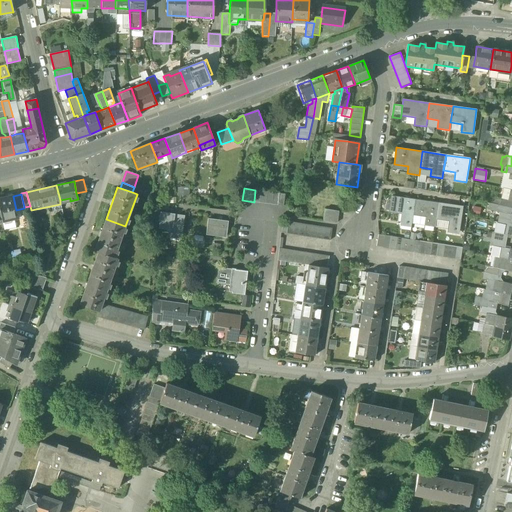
[(13,196),(0,198),(0,210),(3,223),(14,220),(19,219),(16,210),(13,196)]
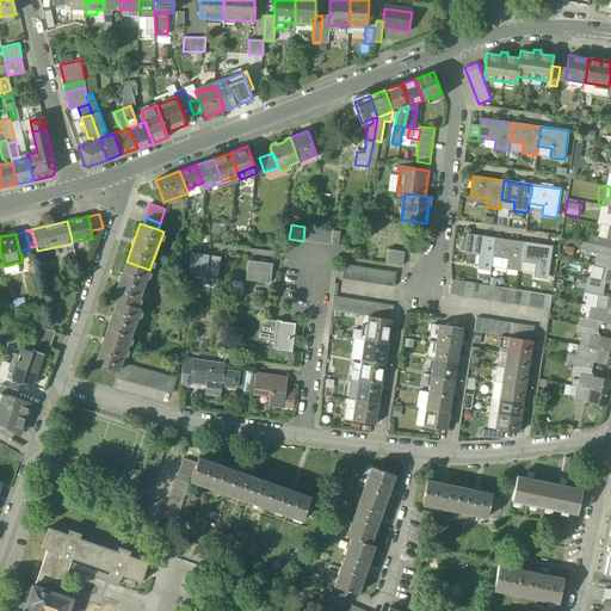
[(495,238),(467,234),(464,253),(480,255),(479,265),(483,266),(491,267),(493,257),(495,238)]
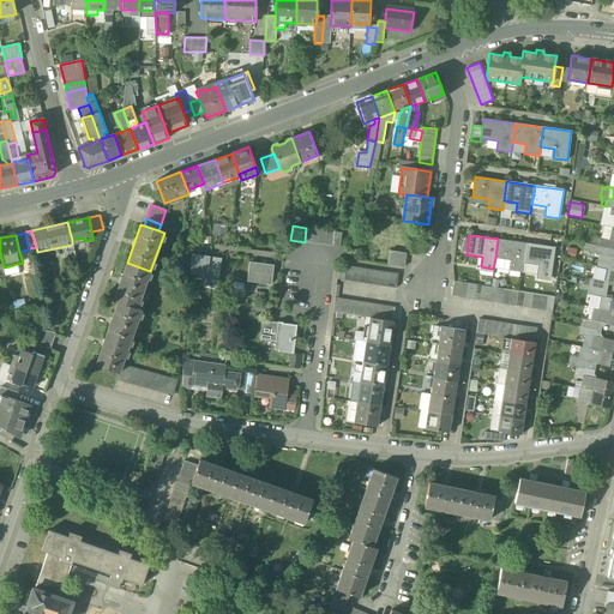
[(613,241),(601,238),(600,246),(600,247),(613,250),(613,241),(613,242),(613,241)]
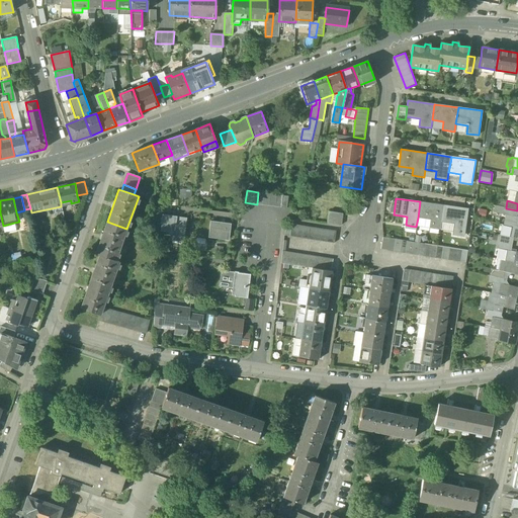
[(444,205),(420,201),(418,218),(431,220),(429,228),(440,229),(441,222),(444,205)]
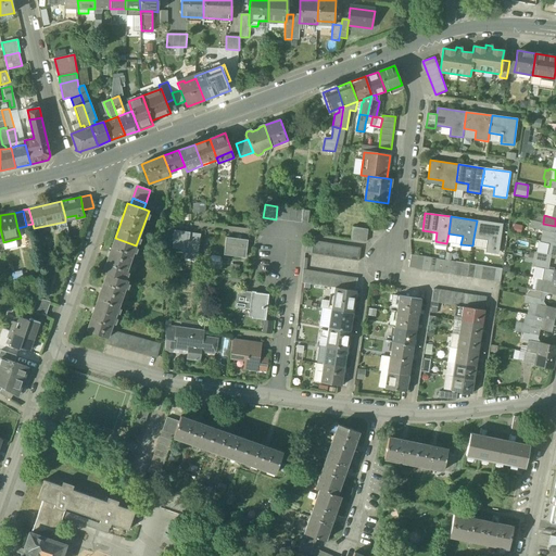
[(503,224),(477,220),(474,238),(488,240),(487,249),(492,249),(492,250),(498,251),(503,224)]
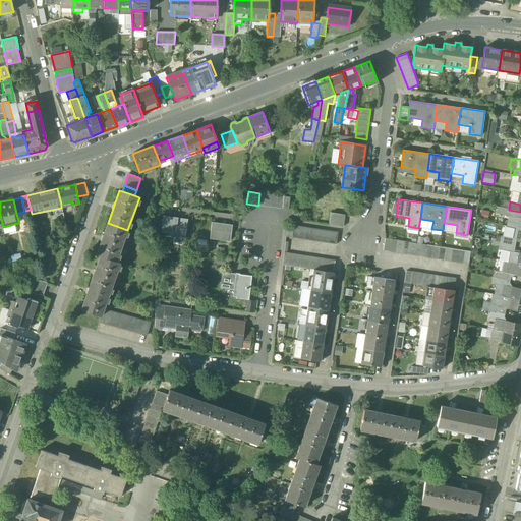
[(520,214),(520,212),(509,210),(509,209),(506,209),(505,216),(518,218),(520,218),(520,214)]
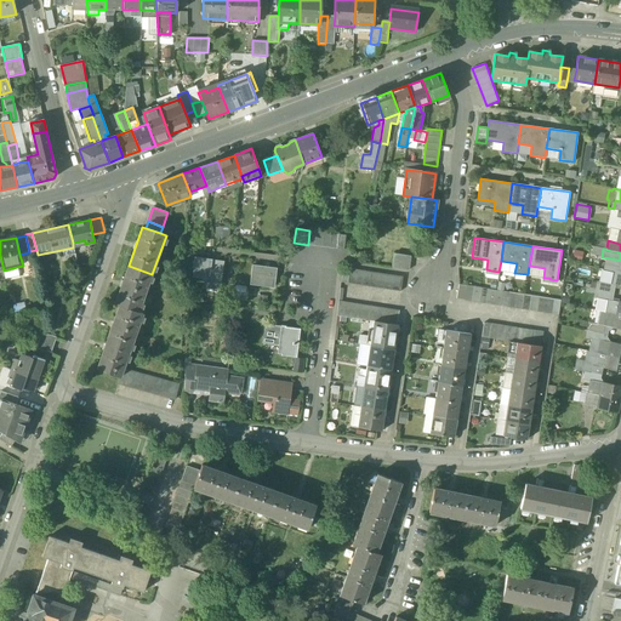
[(392,268),(409,271),(411,256),(394,254),(392,268)]
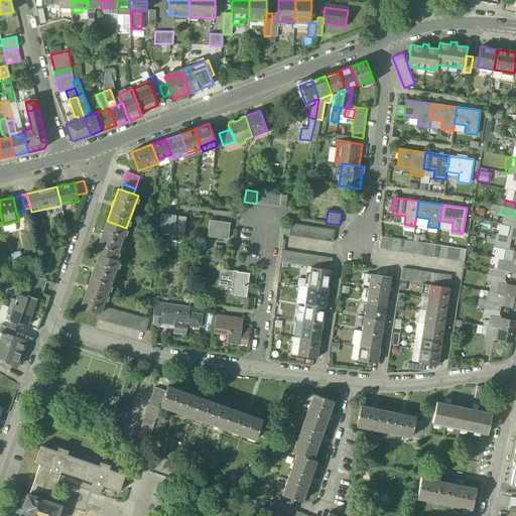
[(185,217),(162,214),(159,230),(169,232),(168,234),(171,235),(170,240),(182,241),(185,217)]
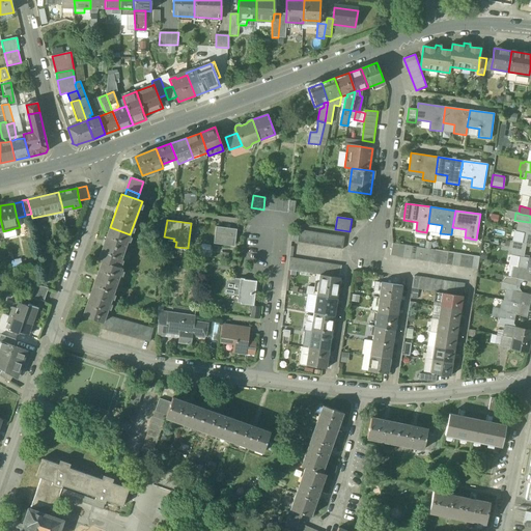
[(110,227),(98,260),(102,261),(118,268),(130,234),(110,227)]
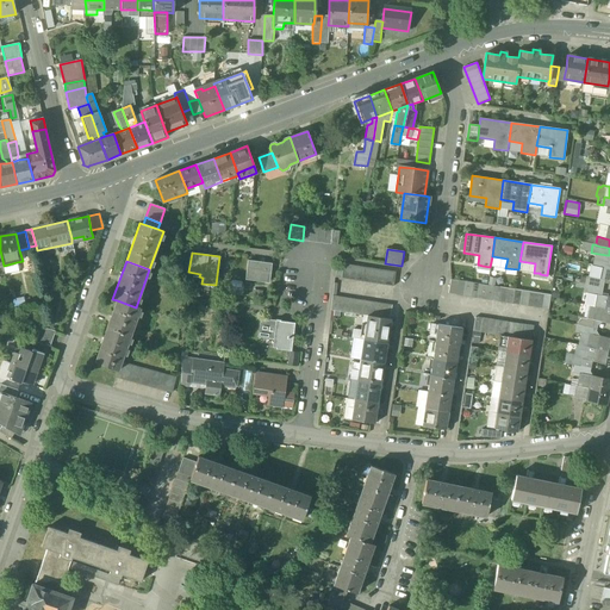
[(272,263),(248,261),(246,278),(269,281),(272,263)]
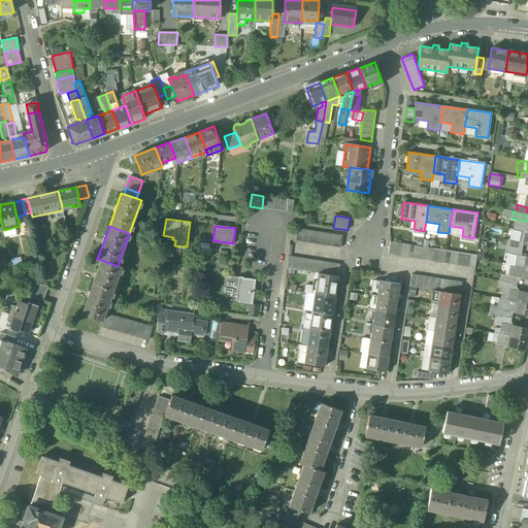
[(14,227),(3,230),(5,237),(17,235),(14,227)]
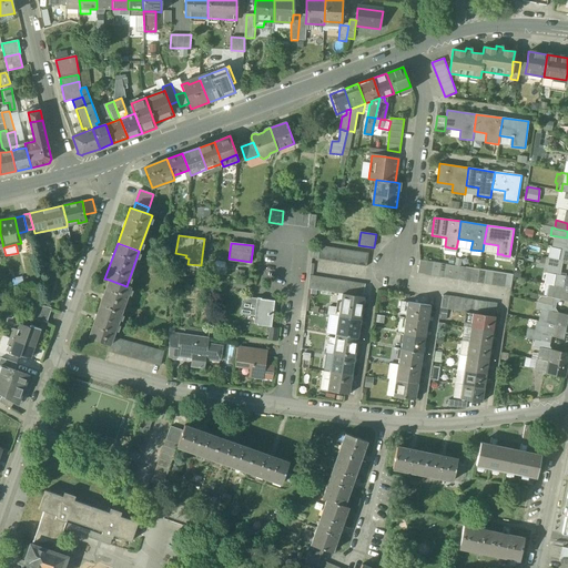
[(340,249),(320,245),(320,251),(318,259),(338,262),(340,249)]
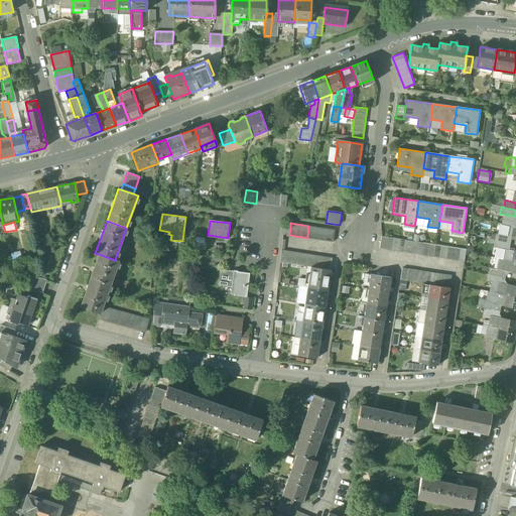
[(515,227),(511,226),(501,224),(499,234),(509,236),(509,237),(511,238),(515,238),(515,227)]
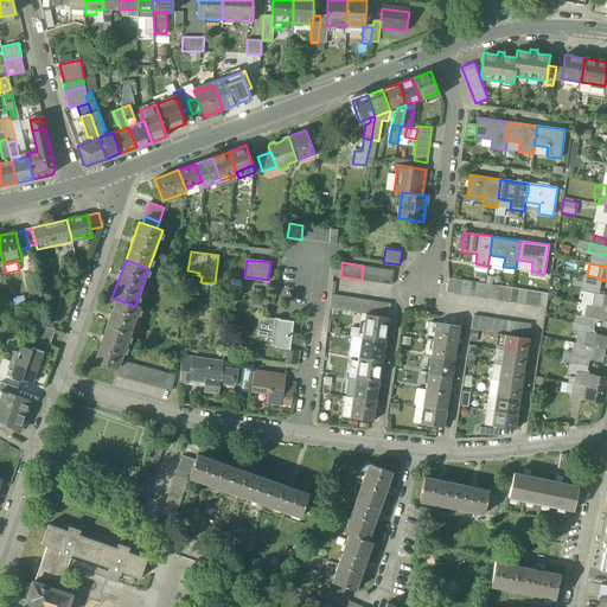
[(394,270),(363,266),(362,280),(391,285),(394,270)]
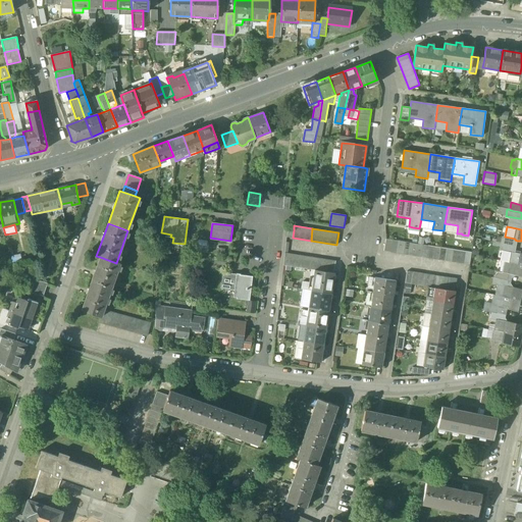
[(505,237),(503,237),(501,244),(516,247),(517,241),(515,240),(515,239),(505,237)]
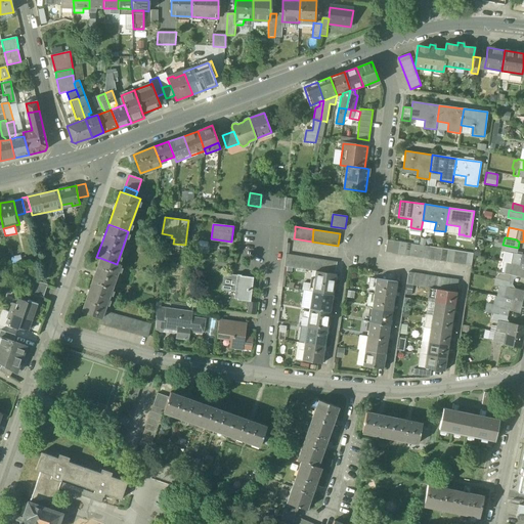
[(394,242),(387,241),(385,252),(392,253),(394,242)]
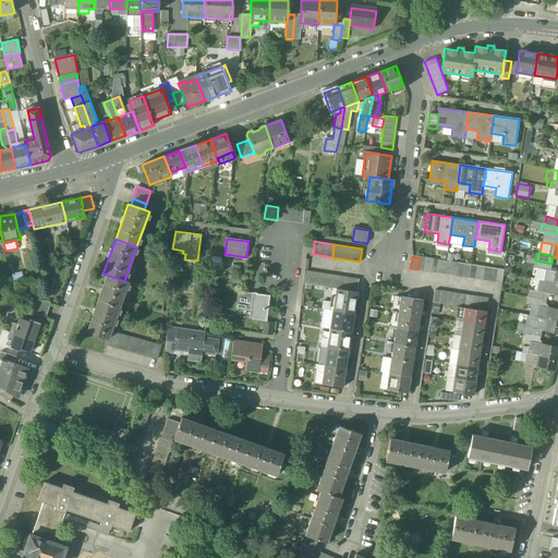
[(490,268),(433,258),(431,271),(488,281),(490,268)]
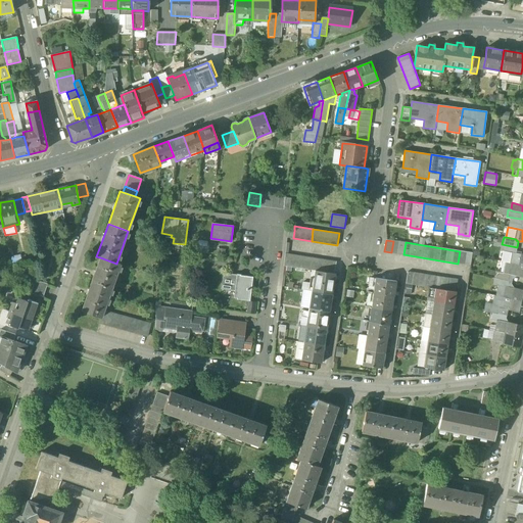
[(517,247),(502,244),(501,250),(504,251),(512,253),(513,252),(516,253),(517,247)]
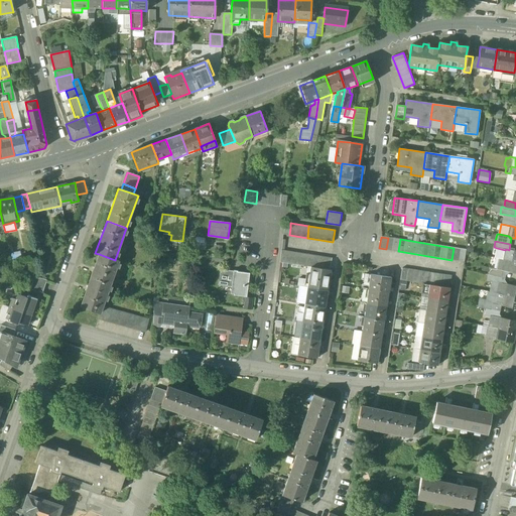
[(509,250),(506,249),(505,250),(497,248),(495,258),(503,260),(512,261),(514,251),(509,250)]
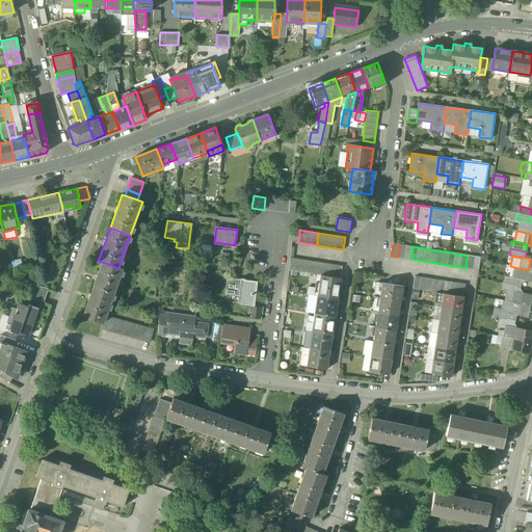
[(480,258),(474,257),(472,269),(478,270),(480,258)]
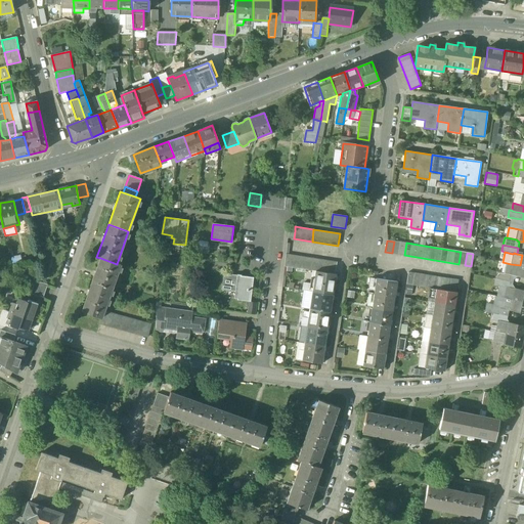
[(312,259),(286,254),(285,266),(311,270),(312,259)]
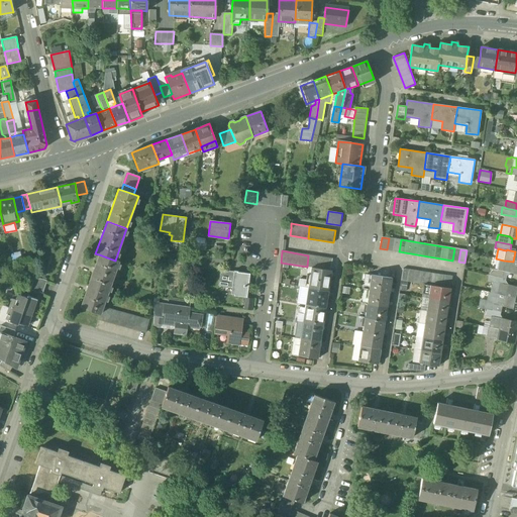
[(115,261),(99,254),(88,287),(108,293),(119,262),(115,261)]
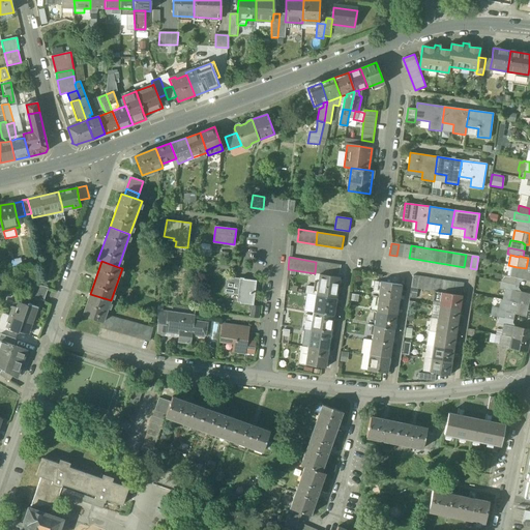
[(328,264),(316,262),(315,273),(319,274),(326,275),(328,264)]
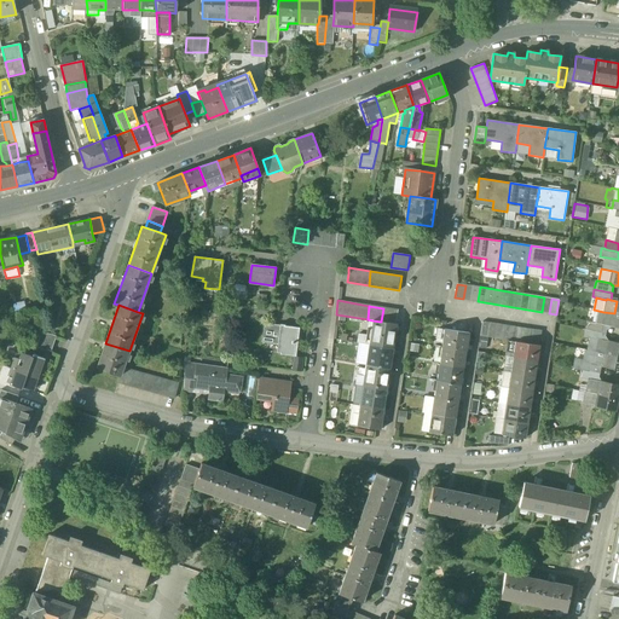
[(398,311),(383,308),(381,322),(395,324),(398,311)]
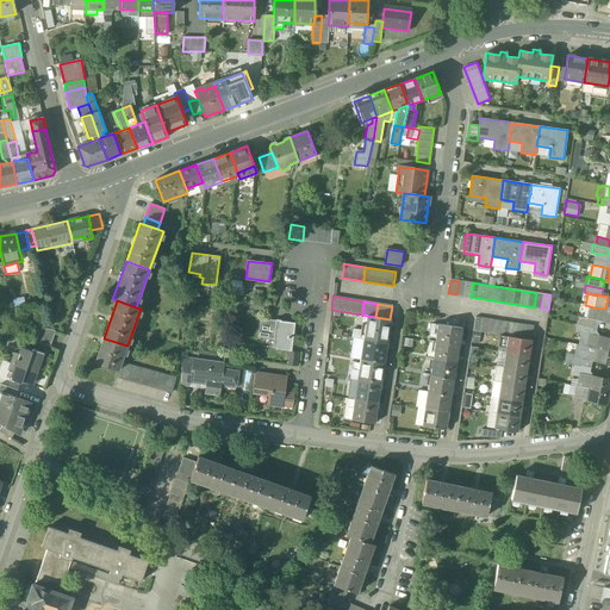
[(605,309),(595,307),(592,319),(596,321),(603,322),(605,309)]
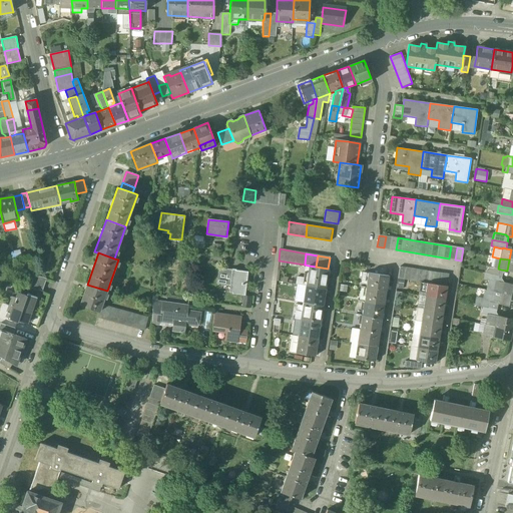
[(316,267),(309,266),(306,286),(326,290),(329,269),(328,269),(316,267)]
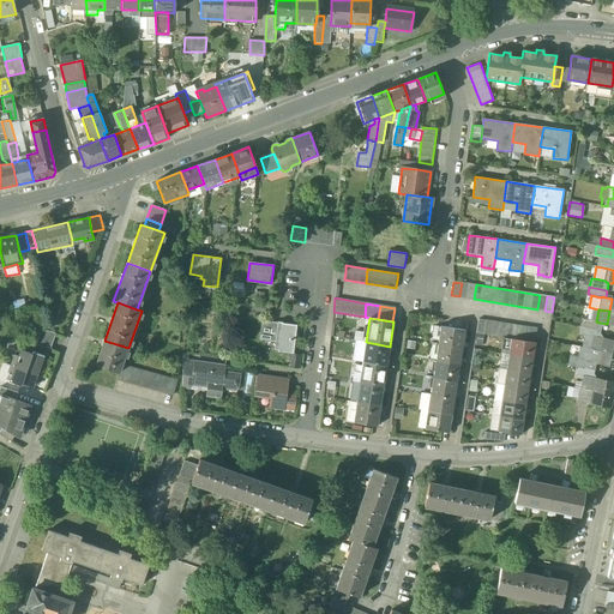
[(596,321),(583,318),(581,326),(597,330),(600,323),(596,321)]
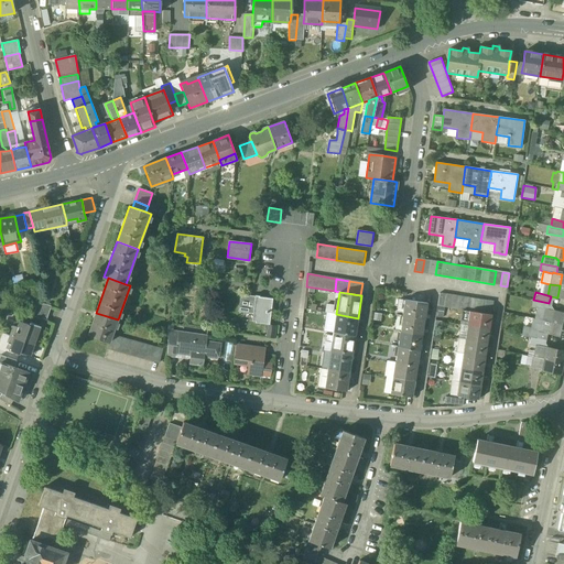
[(494,301),(441,293),(438,306),(470,311),(491,315),(494,301)]
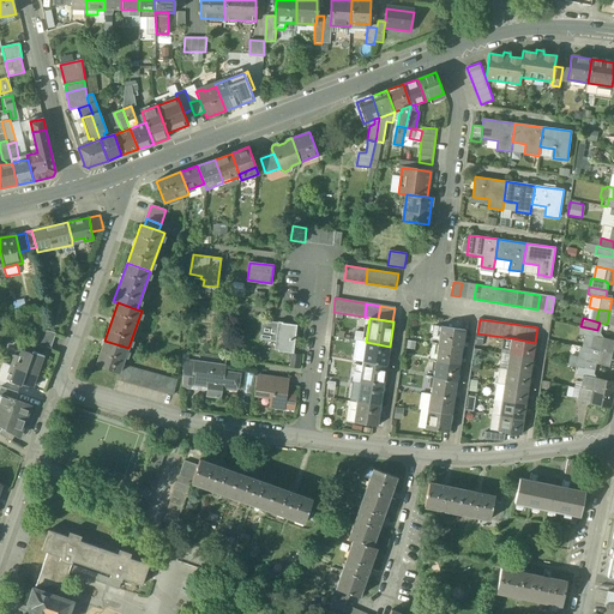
[(298,325),(263,320),(260,339),(280,342),(278,351),(294,354),(298,325)]
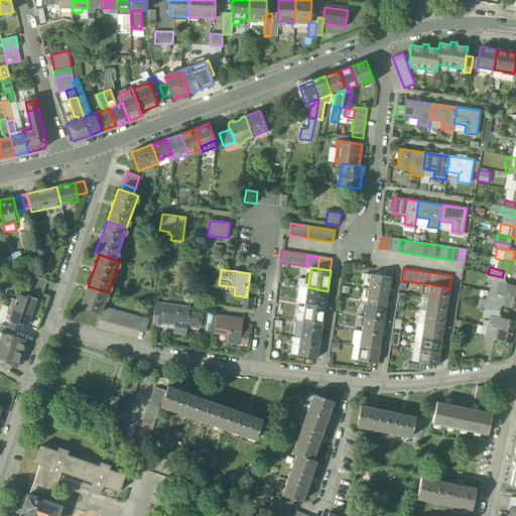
[(502,277),(488,274),(487,280),(499,283),(499,282),(501,283),(502,277)]
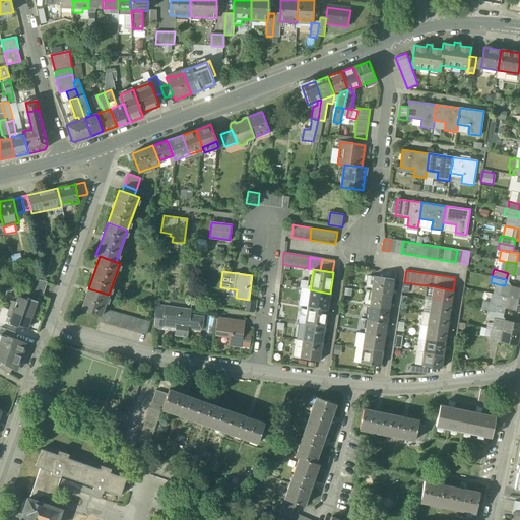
[(394,280),(374,277),(372,293),(391,295),(394,280)]
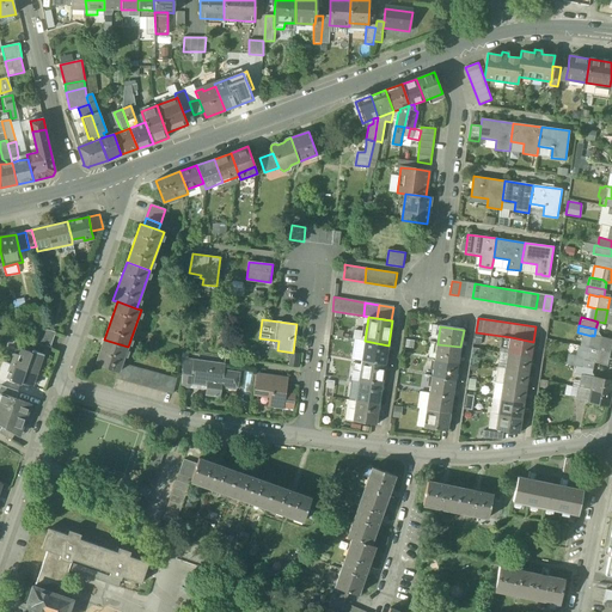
[(48,330),(38,332),(35,343),(50,348),(56,332),(48,330)]
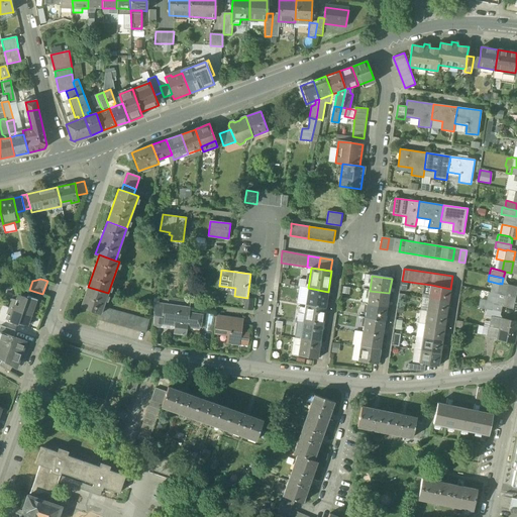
[(502,284),(500,283),(500,284),(498,294),(506,296),(508,285),(502,284)]
